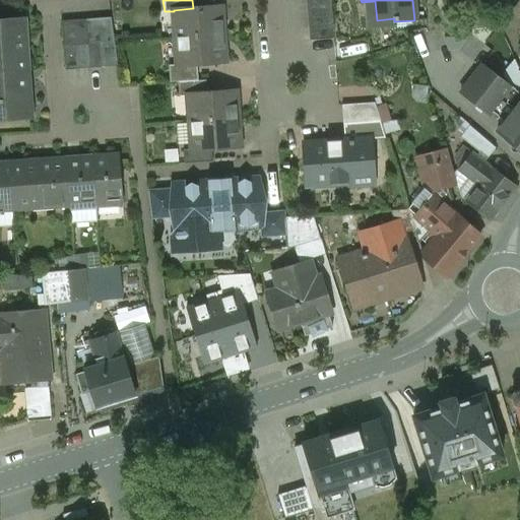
[(331,1),(307,2),(308,15),(332,13),(331,1)]
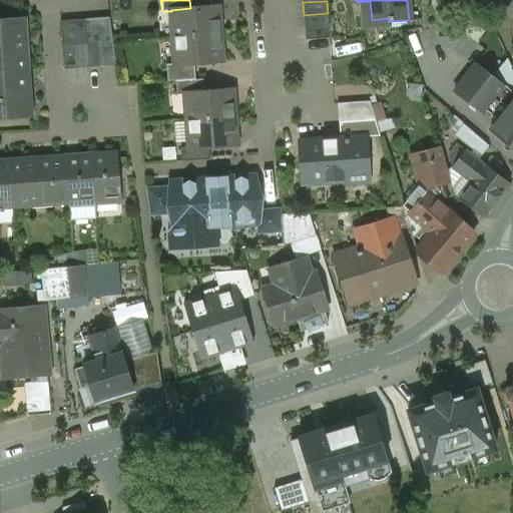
[(190,8),(171,10),(171,11),(173,38),(220,34),(218,7),(190,8)]
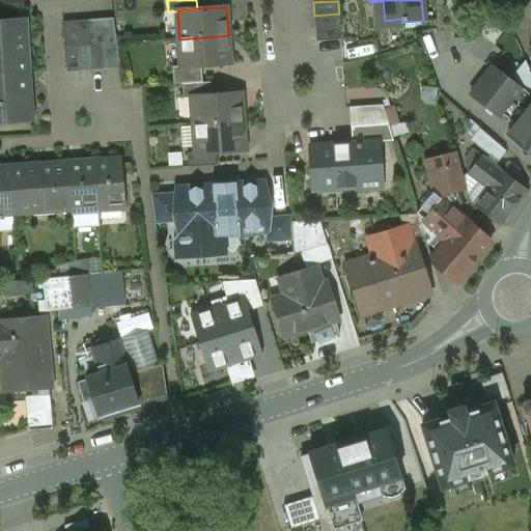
[(339,14),(314,16),(315,28),(340,26),(339,14)]
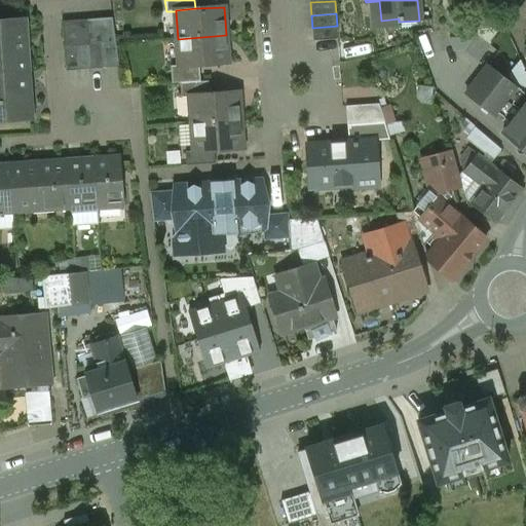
[(112,19),(99,20),(101,44),(115,43),(112,19)]
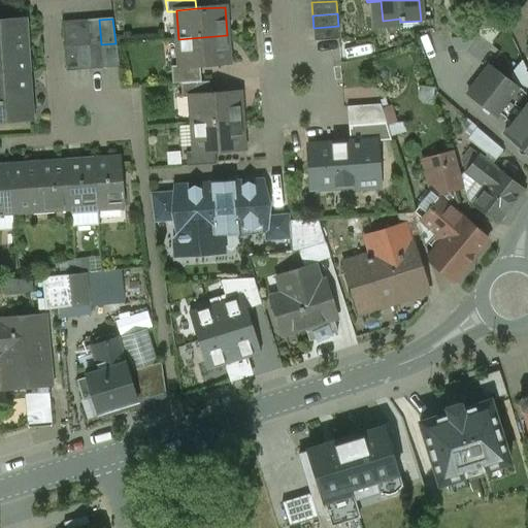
[(99,20),(88,21),(89,45),(101,44),(99,20)]
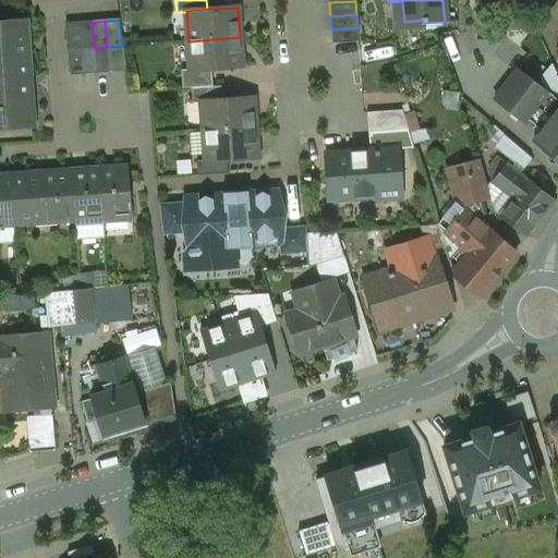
[(93,22),(80,23),(81,49),(94,48),(93,22)]
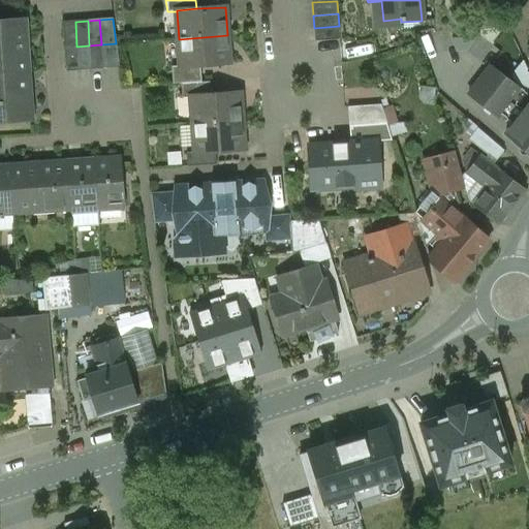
[(75,22),(63,23),(64,48),(76,47),(75,22)]
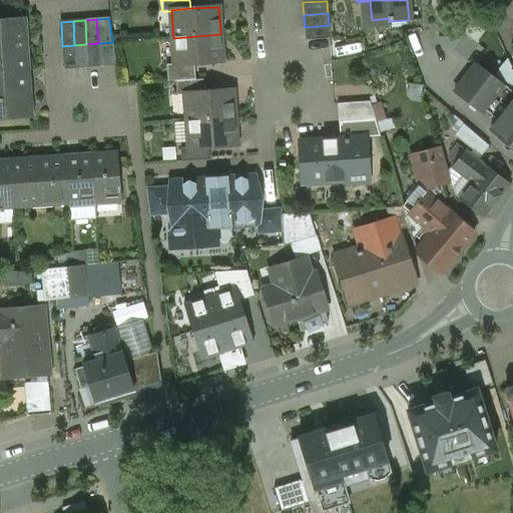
[(0,26),(0,72),(29,70),(28,48),(22,49),(20,25),(0,26)]
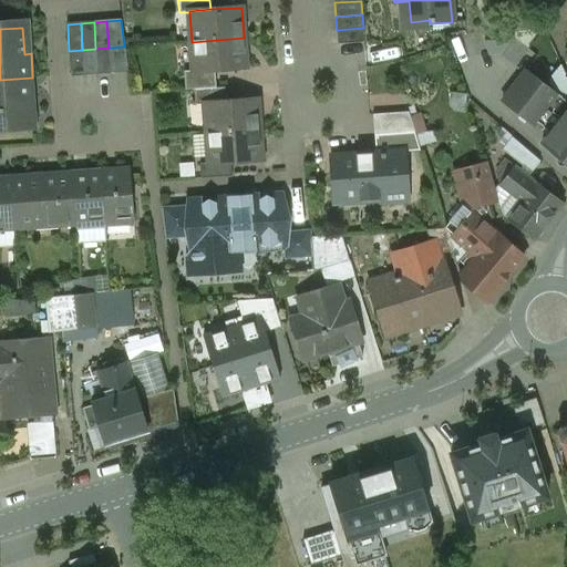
[(363,28),(337,30),(338,44),(364,42),(363,28)]
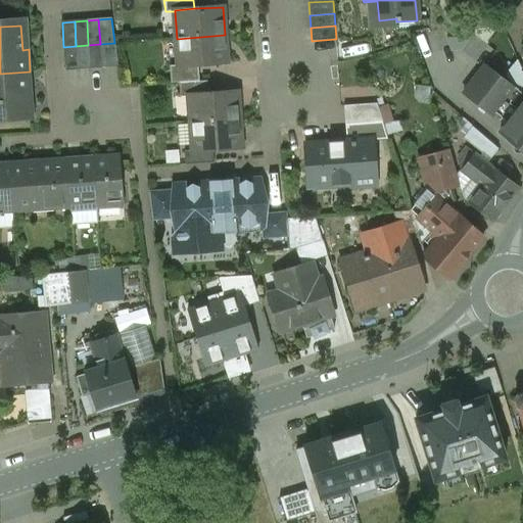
[(225,35),(177,39),(178,65),(179,67),(198,66),(227,64),(225,35)]
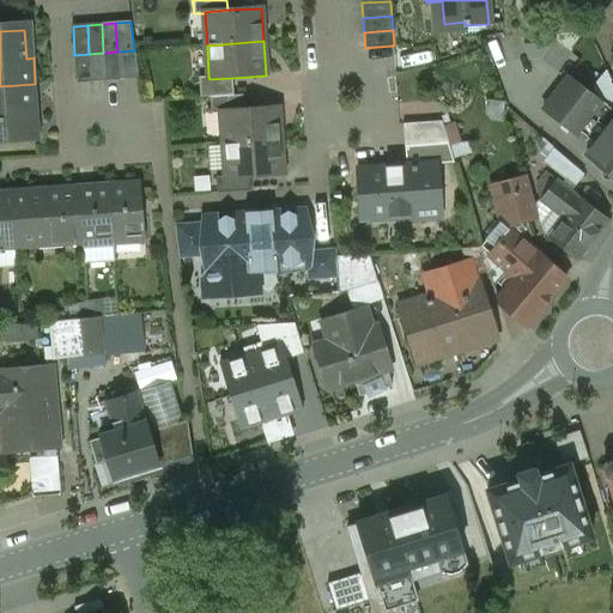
[(134,50),(117,52),(120,80),(139,79),(134,50)]
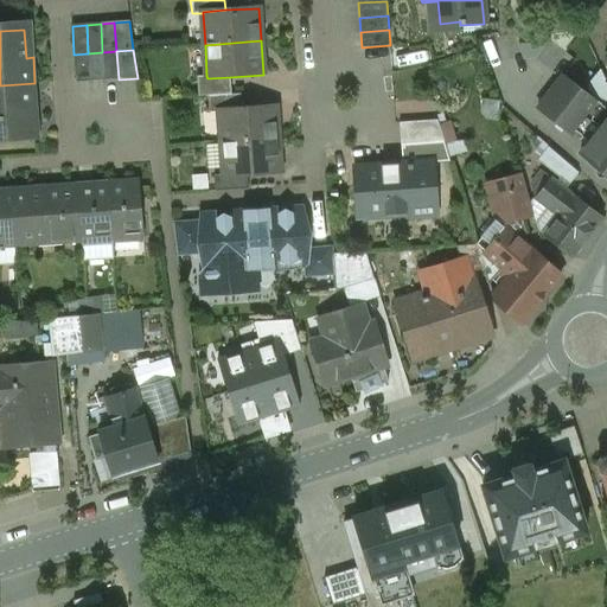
[(116,51),(102,52),(104,81),(119,80),(116,51)]
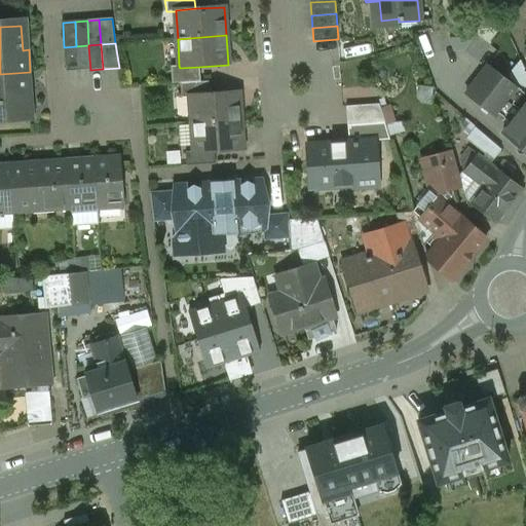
[(88,45),(76,46),(78,71),(90,70),(88,45)]
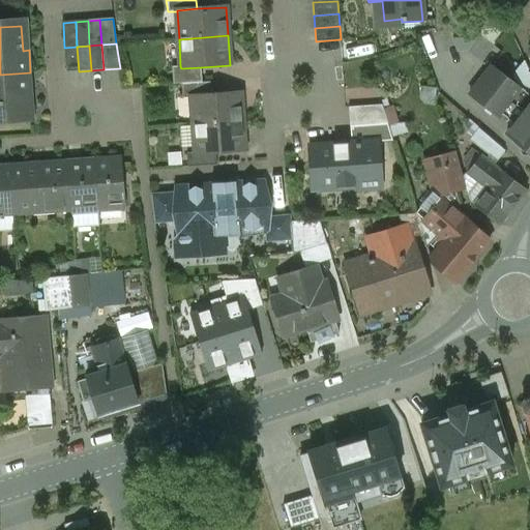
[(77,47),(64,48),(66,72),(79,71),(77,47)]
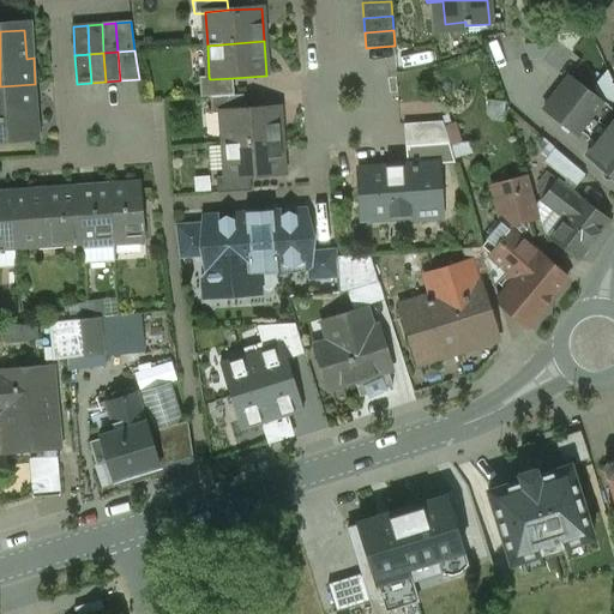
[(613,139),(613,98),(576,70),(546,108),(603,154),(613,139)]
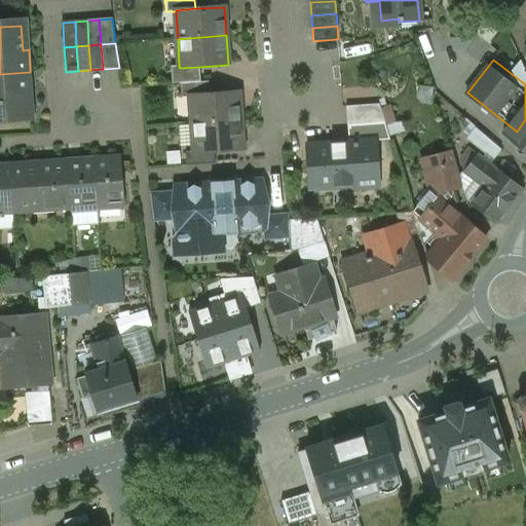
[(199,67),(180,68),(179,66),(171,67),(172,84),(180,84),(200,82),(199,67)]
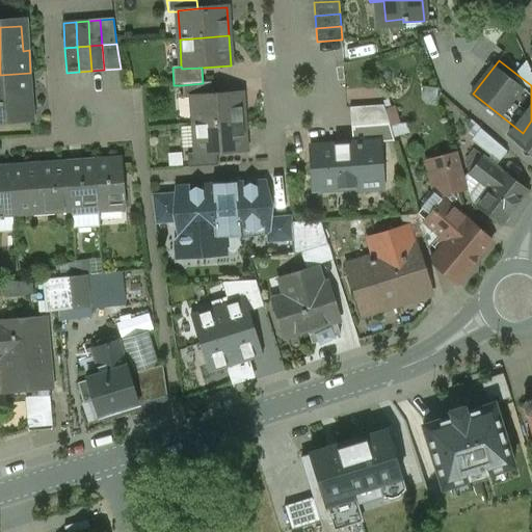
[(30,73),(0,75),(0,120),(34,118),(34,115),(31,116),(30,100),(27,100),(27,91),(32,90),(30,73)]
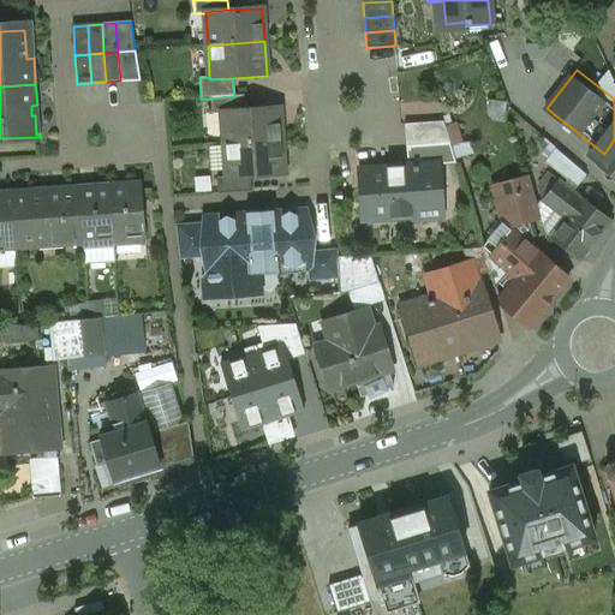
[(234,96),(210,99),(212,114),(221,113),(222,113),(222,112),(245,111),(244,96),(234,96)]
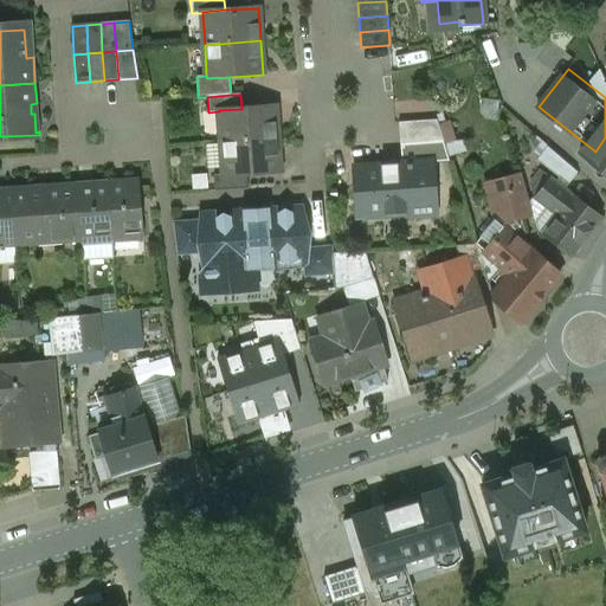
[(242,109),(219,110),(219,111),(218,111),(221,143),(278,139),(276,107),(242,109)]
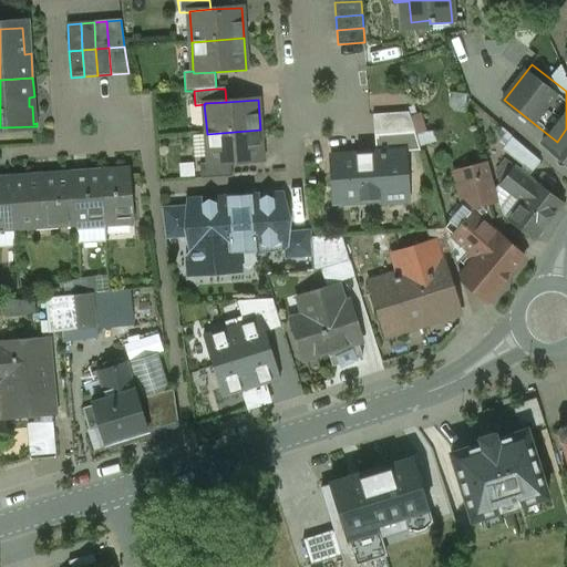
[(409,113),(372,115),(374,136),(415,133),(409,113)]
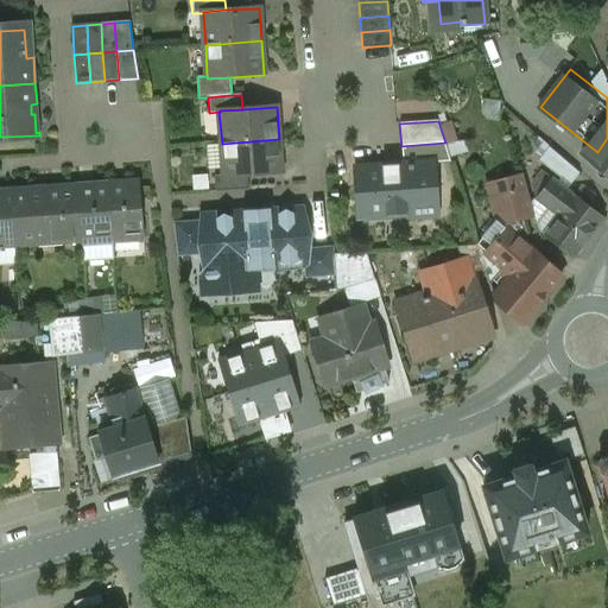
[(607,138),(597,152),(590,162),(607,175),(607,138)]
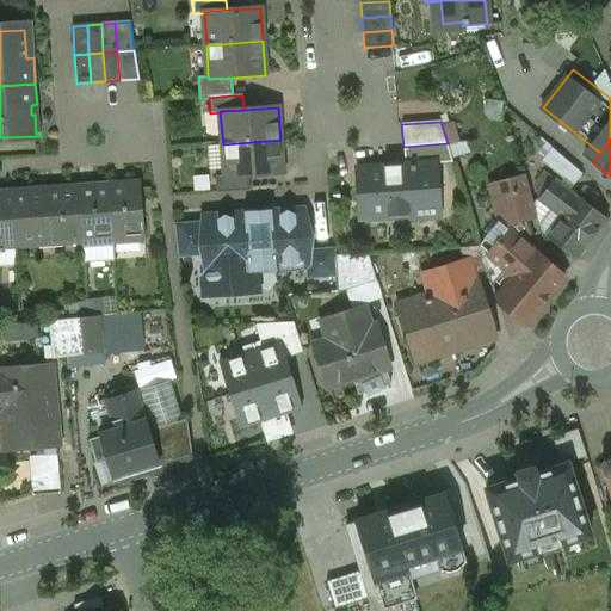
[(281,140),(223,144),(226,177),(226,178),(247,177),(283,174),(281,140)]
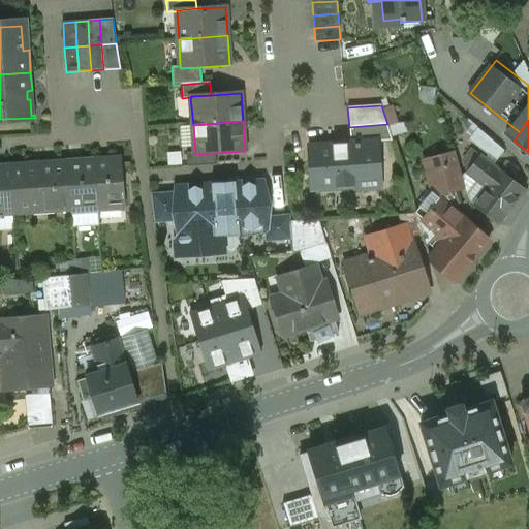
[(403,132),(399,123),(387,124),(391,136),(403,132)]
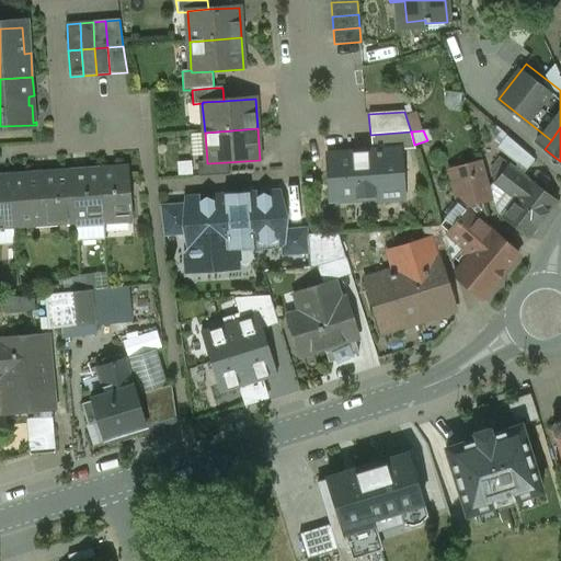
[(411,132),(370,135),(371,152),(400,150),(400,151),(416,150),(414,145),(411,132)]
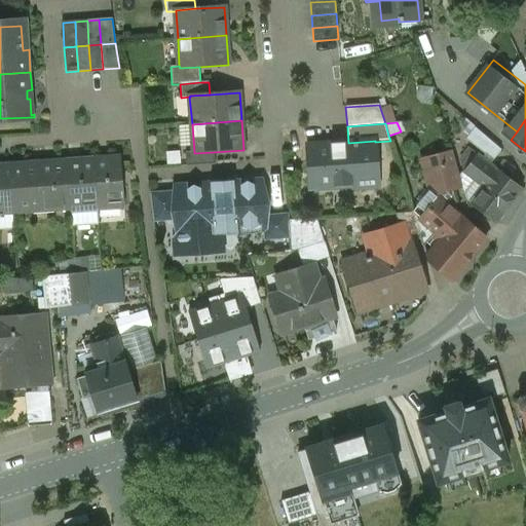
[(501,150),(476,128),(466,140),(493,160),(501,150)]
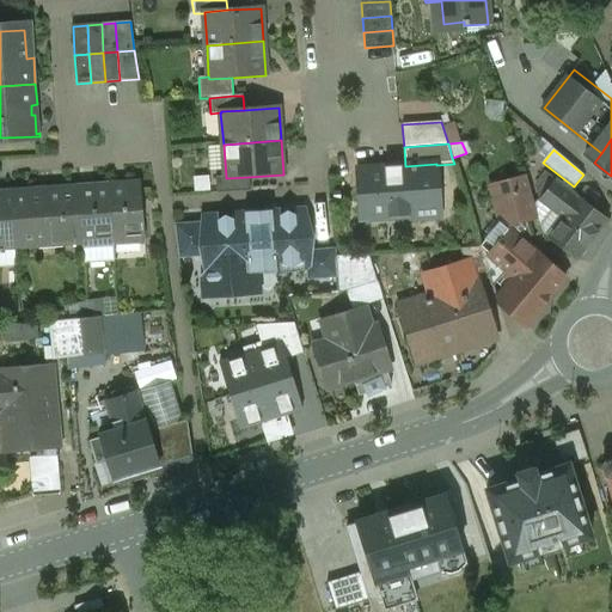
[(405,166),(356,170),(360,215),(378,214),(378,222),(392,221),(391,213),(408,212),(408,216),(440,214),(436,165),(436,164),(405,166)]
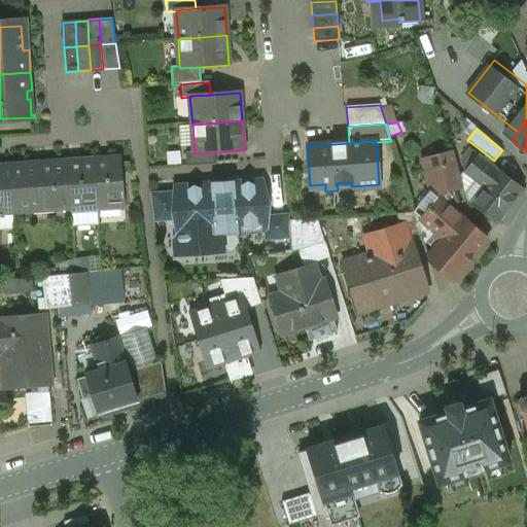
[(470,148),(461,160),(465,173),(478,154),(470,148)]
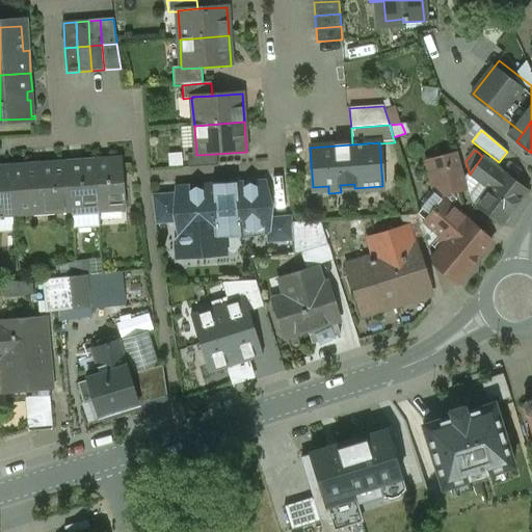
[(215,154),(196,155),(196,154),(186,155),(187,167),(216,165),(215,154)]
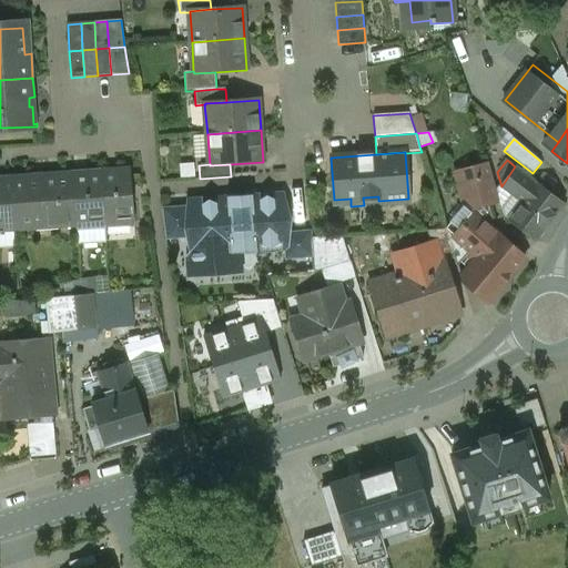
[(489,164),(469,170),(473,181),(483,179),(489,204),(499,201),(489,164)]
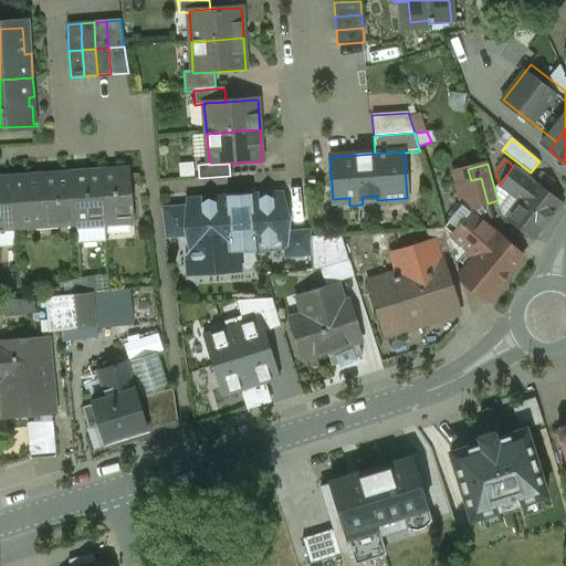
[(534,182),(513,166),(500,186),(520,201),(534,182)]
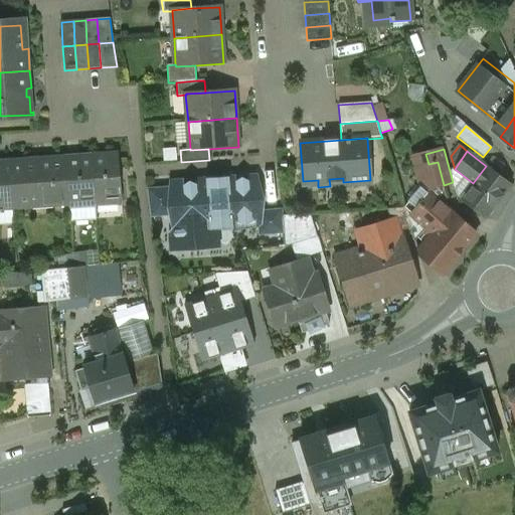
[(118,155),(92,157),(96,207),(122,205),(118,155)]
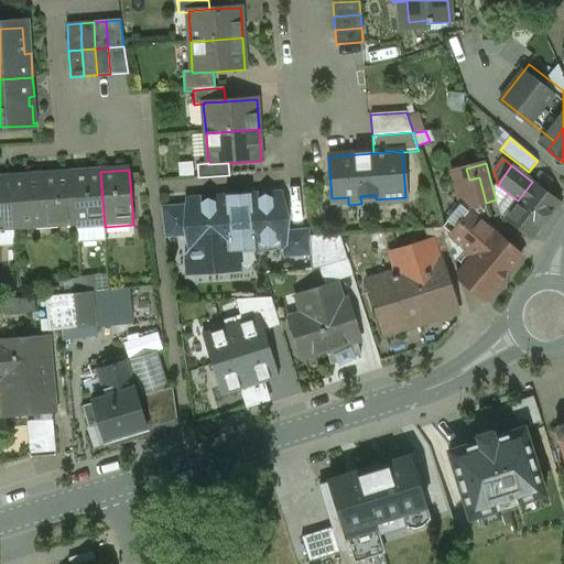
[(100,172),(73,174),(76,223),(76,228),(105,227),(100,172)]
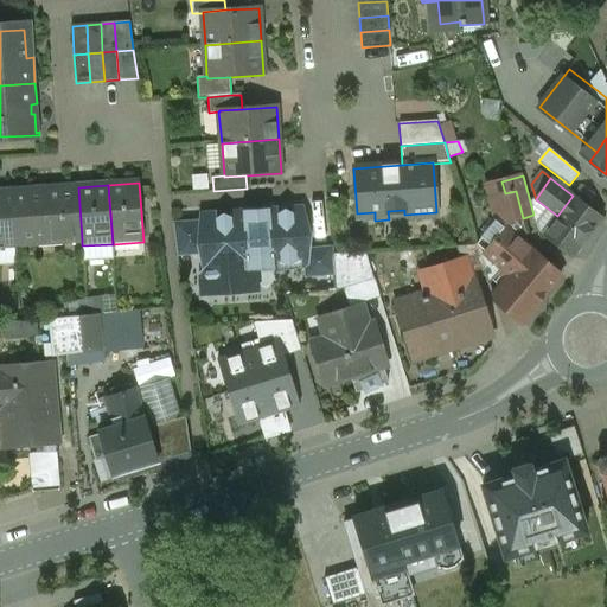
[(78,187),(12,191),(16,244),(82,240),(78,187)]
